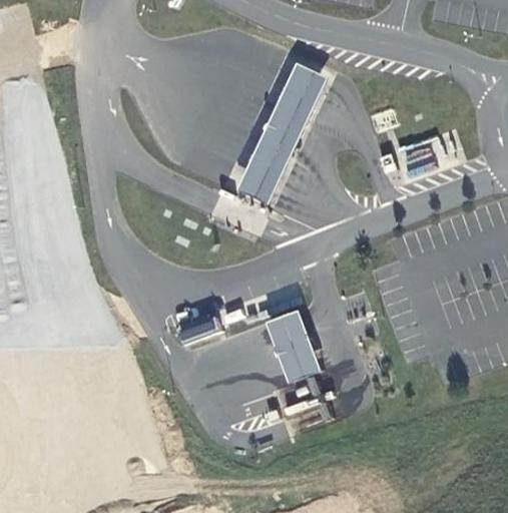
[(293,65),(233,192),(266,207),(325,80),(293,65)]
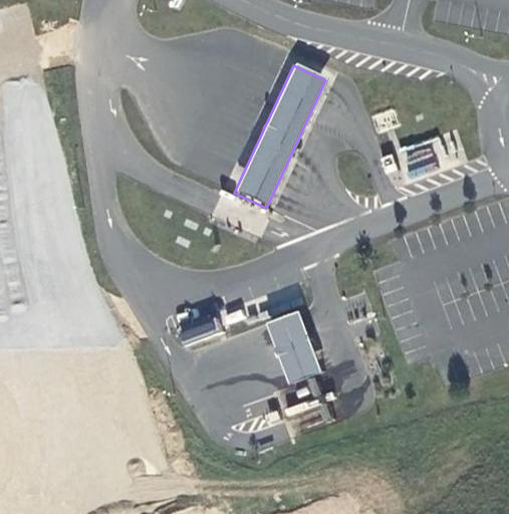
[(61,77),(0,80),(0,127),(4,222),(0,222),(0,346),(73,343),(71,312),(61,77)]
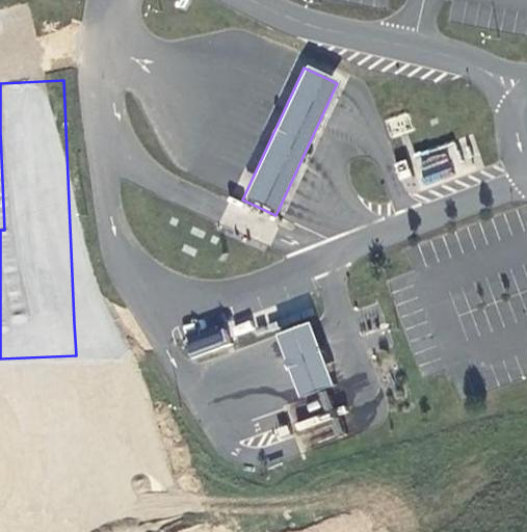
[(454,140),(406,154),(415,185),(463,170),(454,140)]
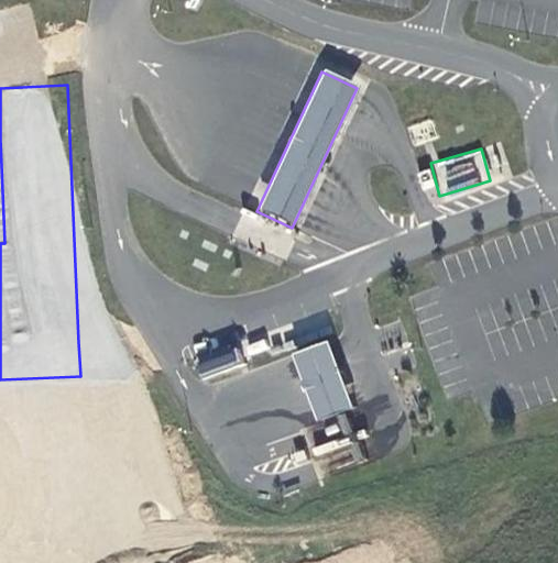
[(416,175),(422,191),(434,188),(427,170),(416,175)]
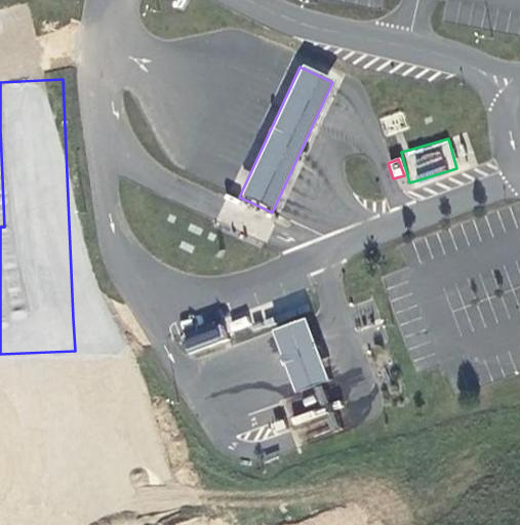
[(273,332),(296,393),(329,382),(306,319),(273,332)]
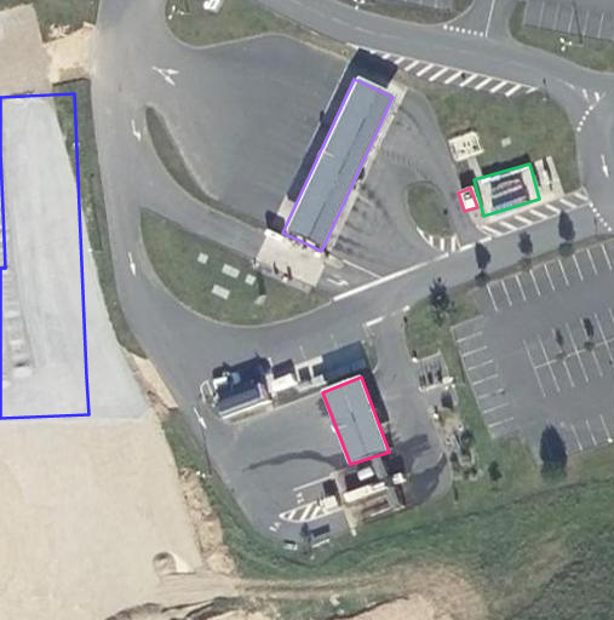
[(213,422),(259,405),(253,389),(207,406),(213,422)]
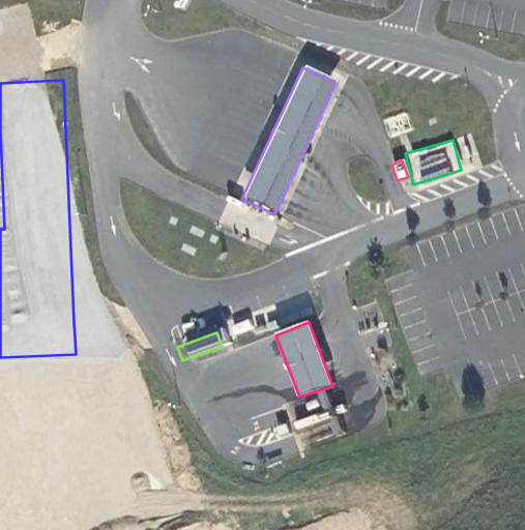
All buildings are outlined.
